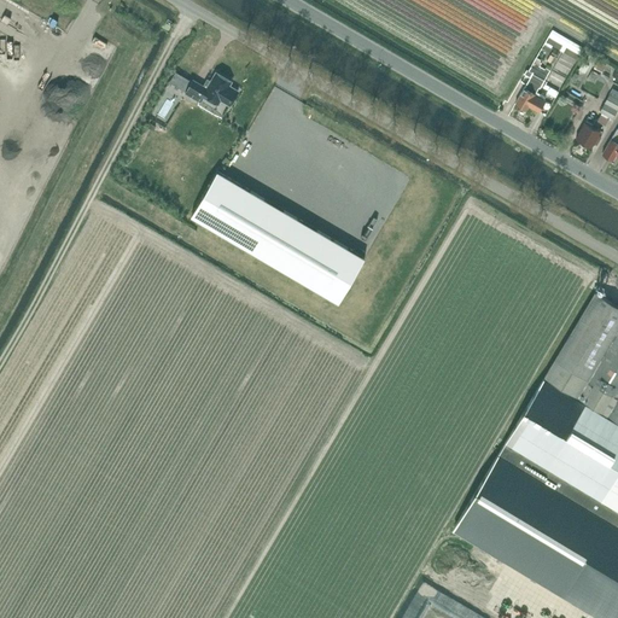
[(18,24),(23,18),(17,13),(12,19),(18,24)]
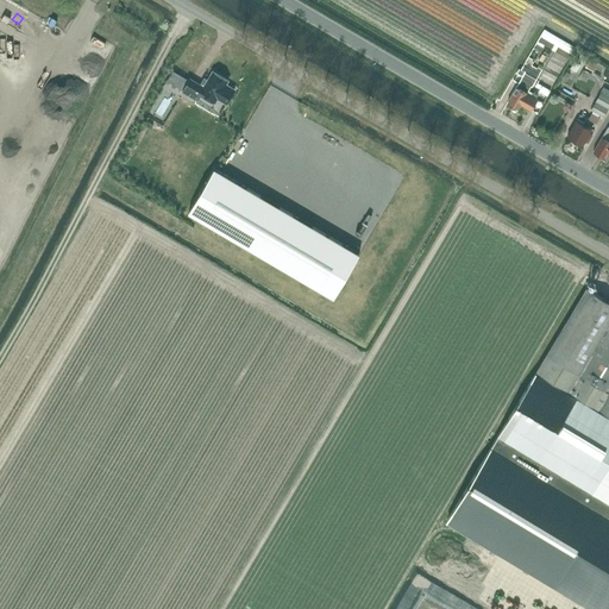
[(42,31),(56,38),(58,31),(45,25),(42,31)]
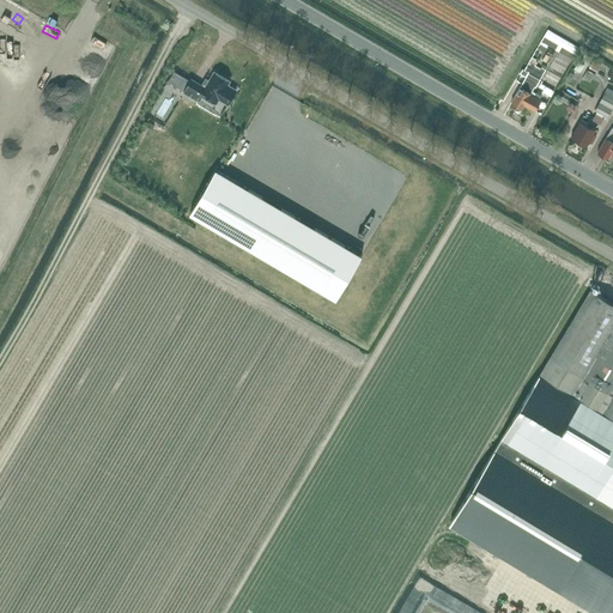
[(548,30),(541,42),(572,60),(580,48),(548,30)]
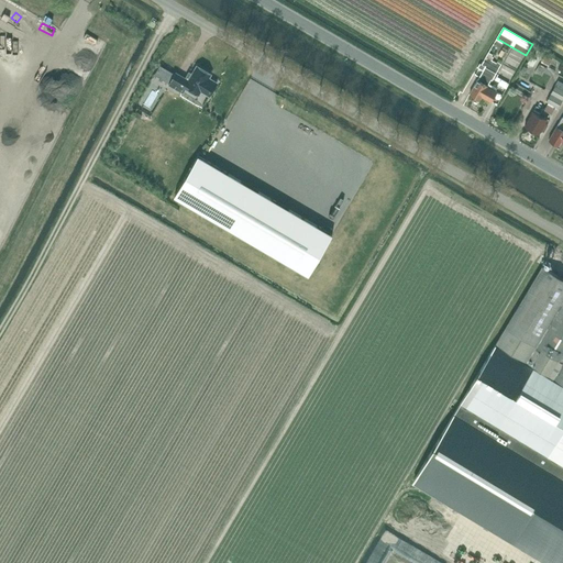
[(6,44),(10,46),(15,36),(11,34),(6,44)]
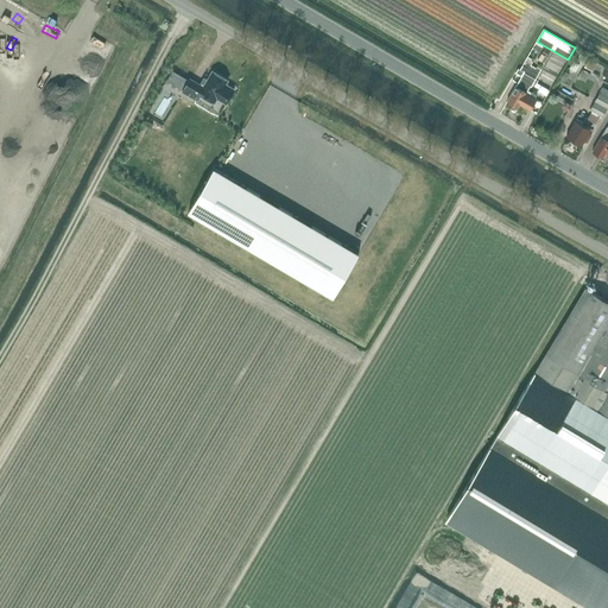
[(545,48),(538,59),(544,63),(548,57),(546,56),(549,51),(545,48)]
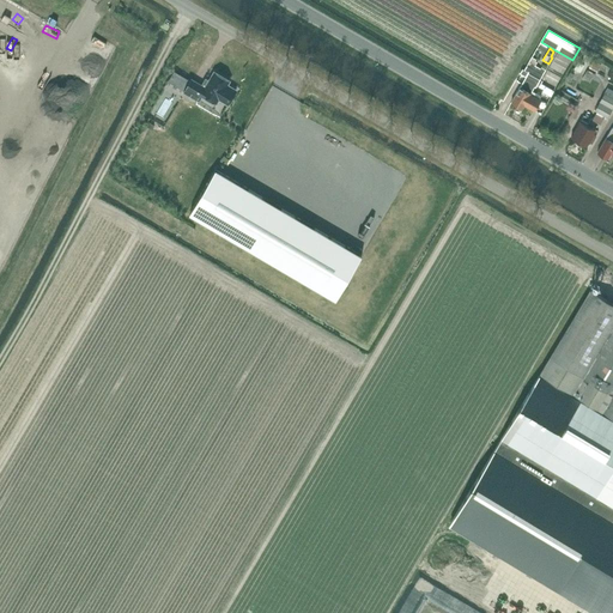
[(536,62),(535,61),(535,60),(532,58),(523,72),(522,71),(519,74),(525,78),(520,86),(510,103),(522,109),(525,105),(535,111),(541,99),(532,93),(535,86),(535,87),(546,70),(541,67),(540,68),(535,65),(536,62)]
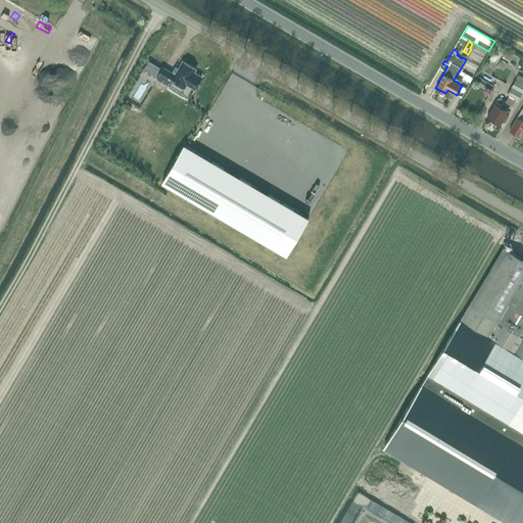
[(513,55),(506,51),(503,57),(510,61),(513,55)]
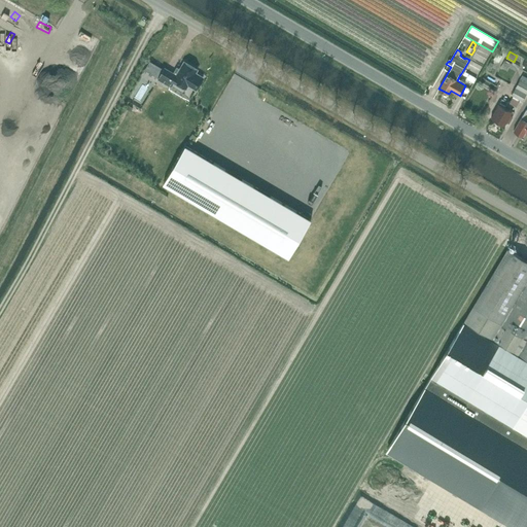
[(498,62),(501,56),(496,54),(493,59),(498,62)]
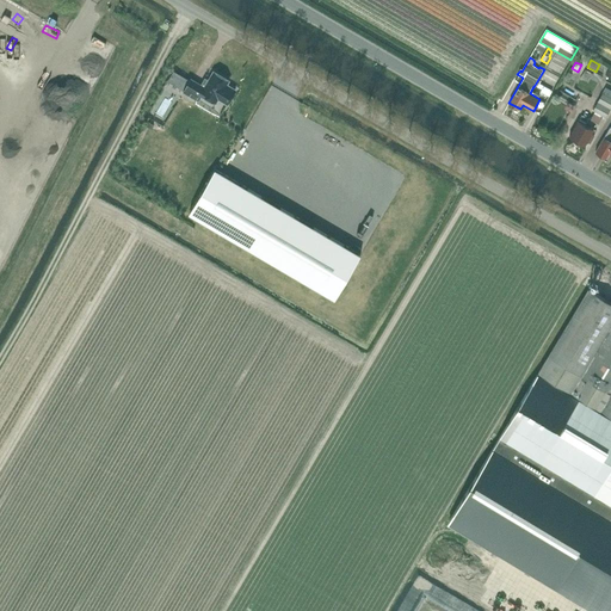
[(190,79),(183,91),(191,97),(198,100),(202,96),(216,103),(217,99),(228,105),(236,90),(227,84),(229,80),(214,71),(209,79),(204,78),(201,85),(191,79),(190,79)]
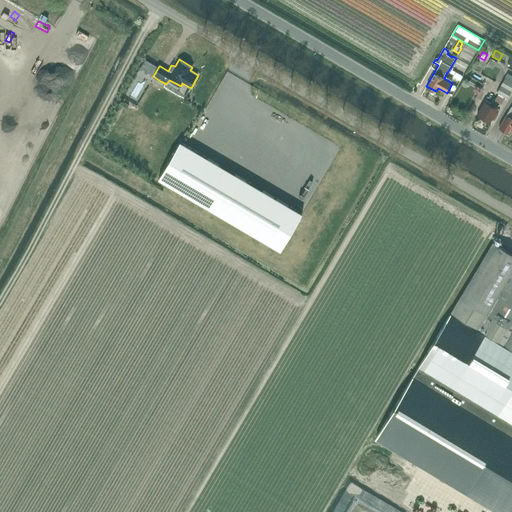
[(452,69),(450,72),(454,74),(453,76),(460,80),(463,76),(452,69)]
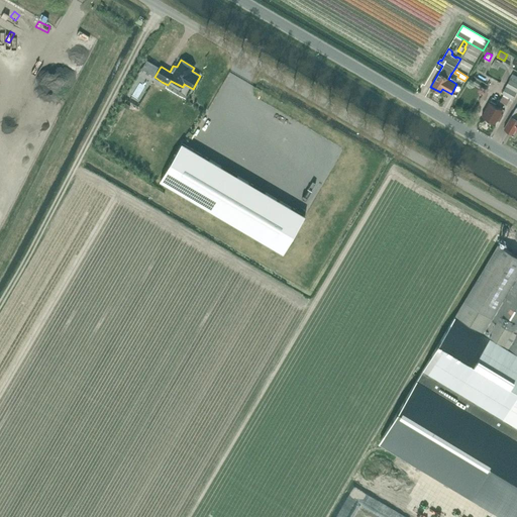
[(516,91),(516,76),(512,74),(501,93),(503,94),(500,101),(507,105),(510,98),(513,99),(516,91)]
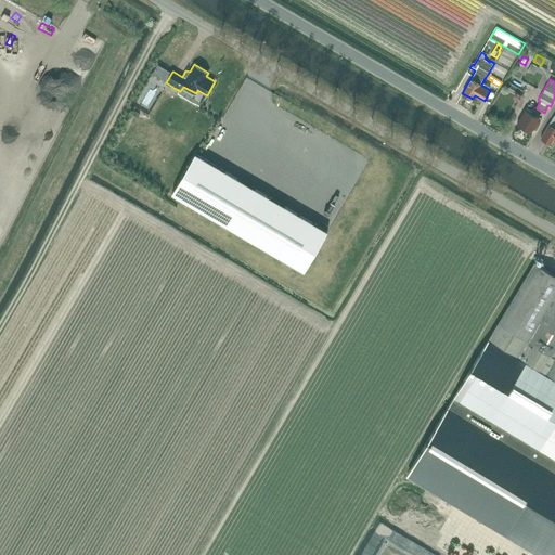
[(526,108),(517,124),(531,132),(534,127),(537,129),(540,123),(538,121),(540,117),(526,108)]
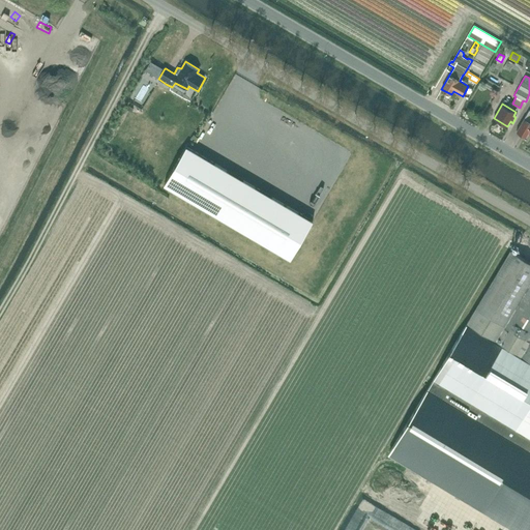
[(529,110),(516,131),(526,137),(529,133),(529,110)]
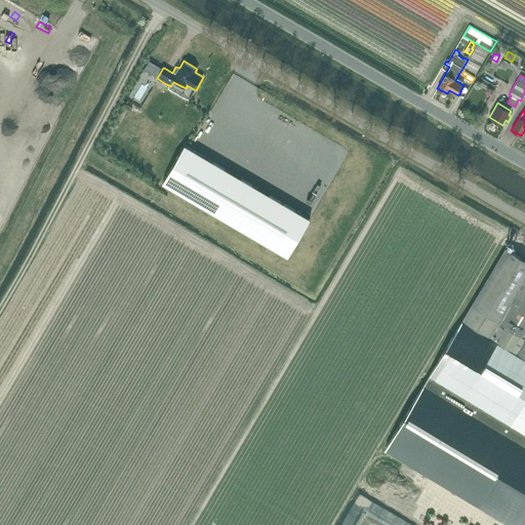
[(185,146),(162,184),(287,257),(310,219),(185,146)]
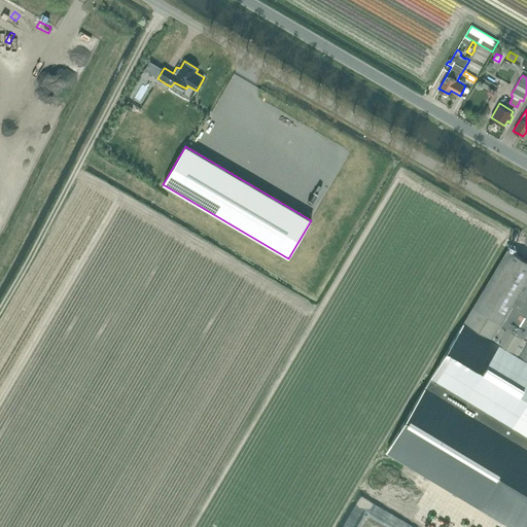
[(526,259),(507,249),(431,377),(526,433),(526,259)]
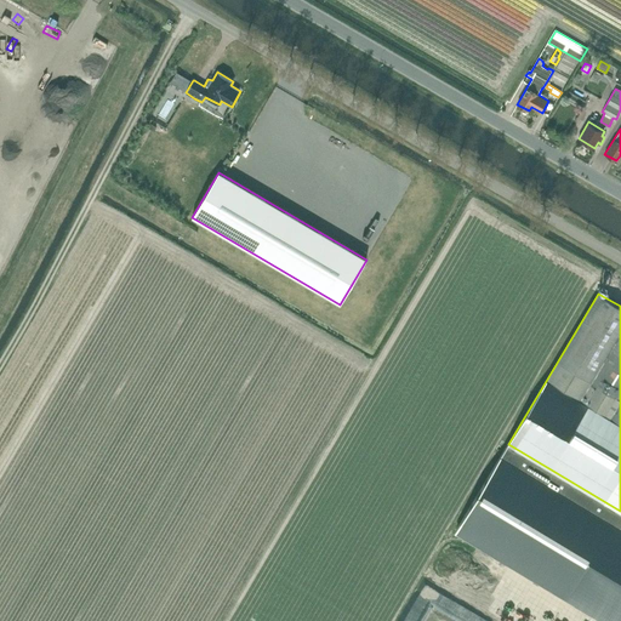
[(620,620),(620,511),(508,444),(456,531),(607,620),(620,620)]
